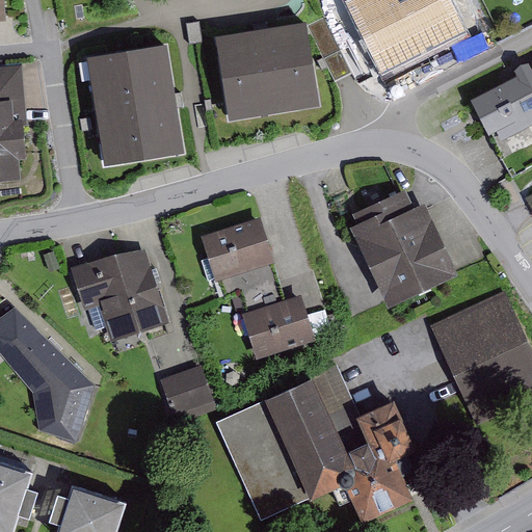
[(469,31),(452,0),(349,0),(343,3),(381,77),(469,31)]
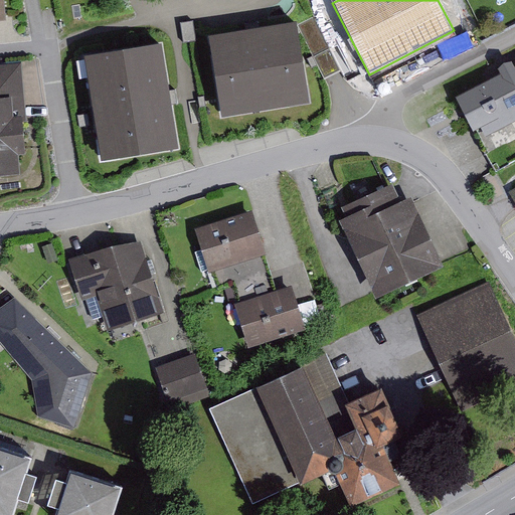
[(301,14),(205,30),(219,117),(316,100),(301,14)]
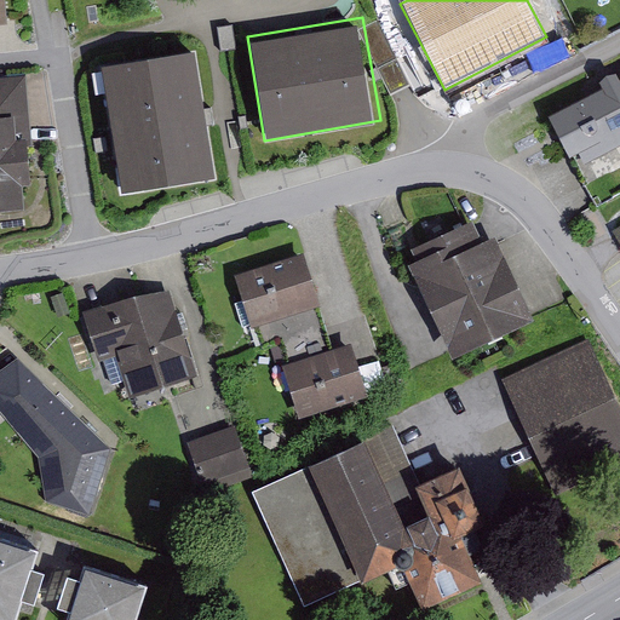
[(197,41),(98,58),(121,197),(220,182),(197,41)]
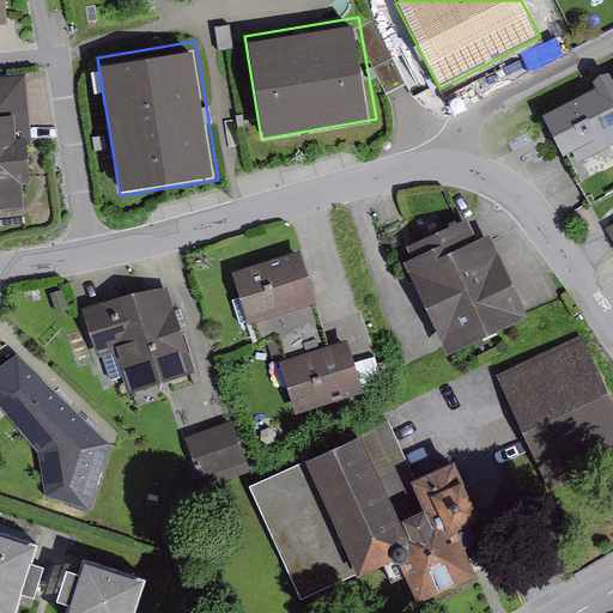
[(0,207),(24,205),(22,182),(30,181),(28,145),(31,144),(24,76),(0,77),(0,207)]
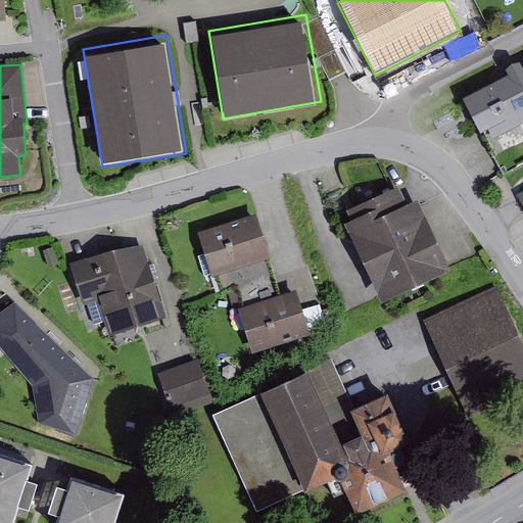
[(522,64),(464,95),(481,129),(487,126),(493,138),(522,122),(522,64)]
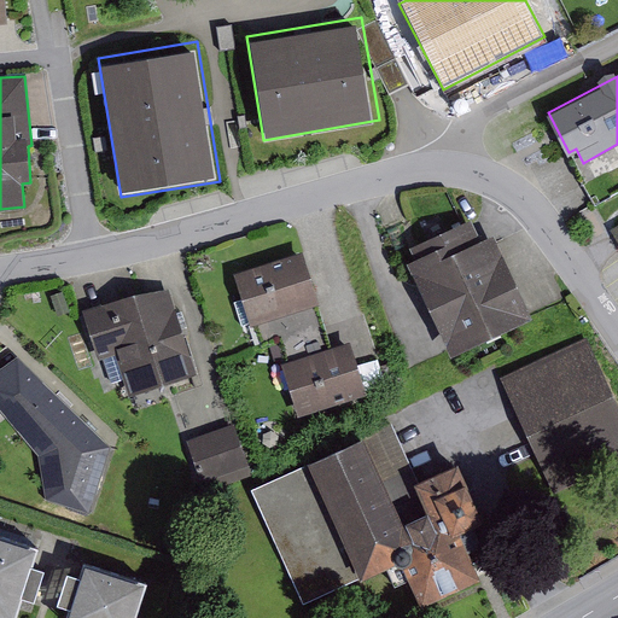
[(415,257),(407,261),(450,355),(534,318),(494,232),(481,238),(472,219),(410,246),(415,257)]
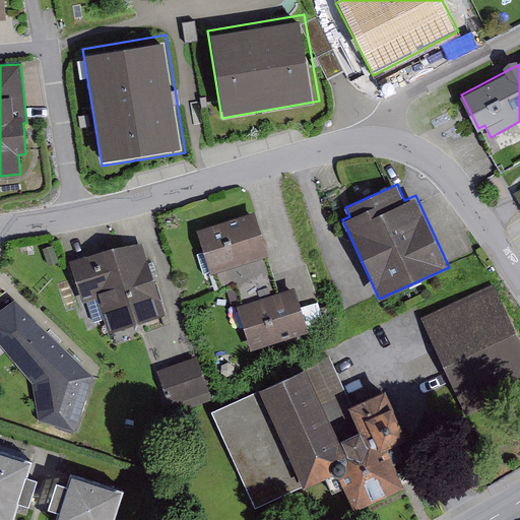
[(255,210),(198,229),(205,252),(199,254),(204,272),(210,270),(216,288),(225,286),(234,311),(239,309),(251,349),(310,330),(295,285),(279,290),(267,256),(270,256),(255,210)]
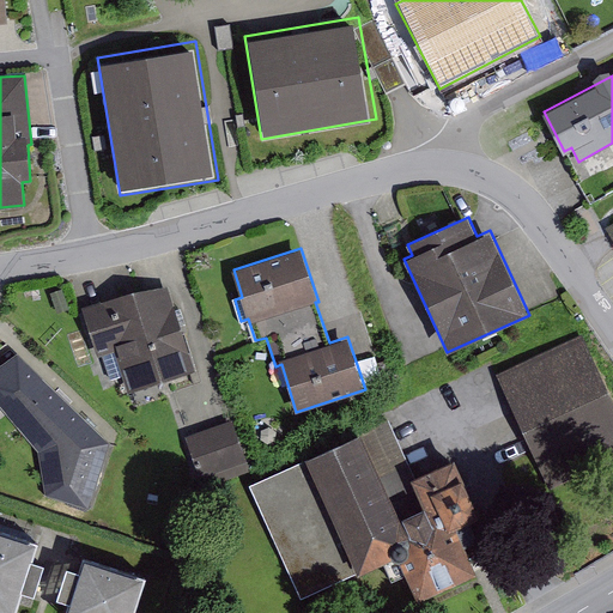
[(103,301),(82,308),(98,356),(102,354),(110,380),(122,376),(128,392),(195,370),(168,286),(103,301)]
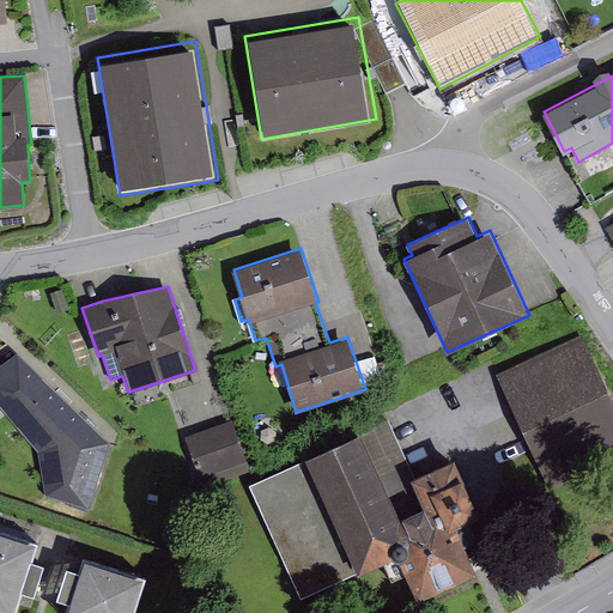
[(612,399),(582,333),(497,374),(551,487),(612,457),(612,399)]
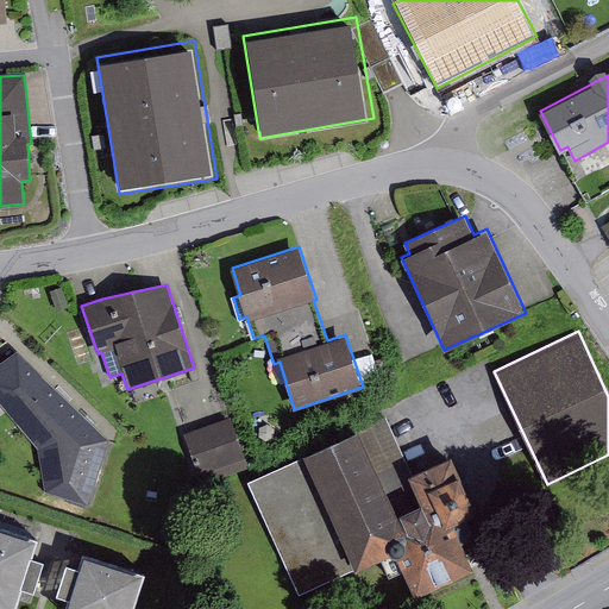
[(108,441),(18,353),(0,365),(0,402),(37,449),(45,493),(88,508),(108,441)]
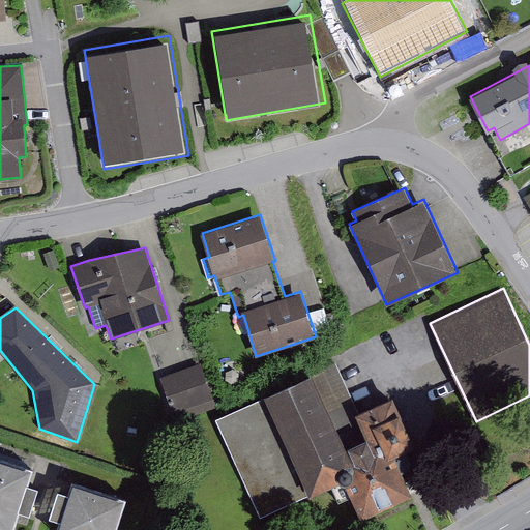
[(335,361),(313,371),(346,445),(367,436),(356,411),(358,410),(335,361)]
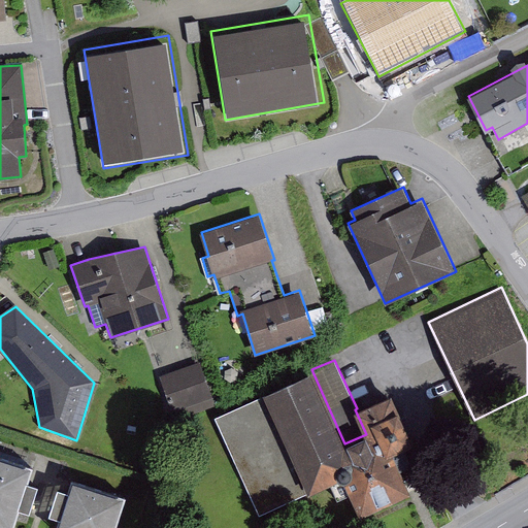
[(216,405),(201,362),(159,375),(171,411),(178,409),(180,417),(216,405)]
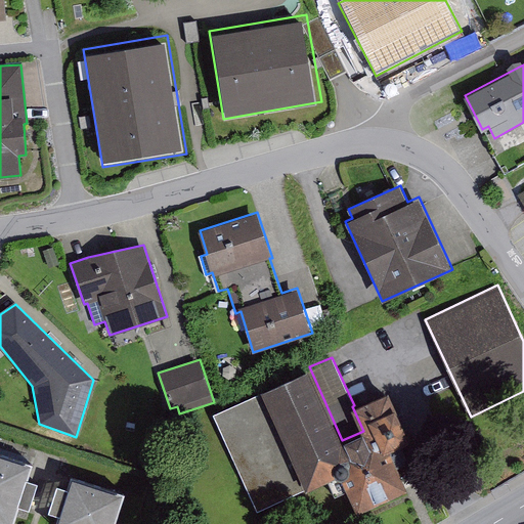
[(309,366),(261,389),(262,391),(213,413),(257,511),(329,478),(336,495),(349,489),(358,510),(405,488),(387,446),(408,436),(388,390),(354,405),(352,406),(363,431),(342,440),(309,366)]
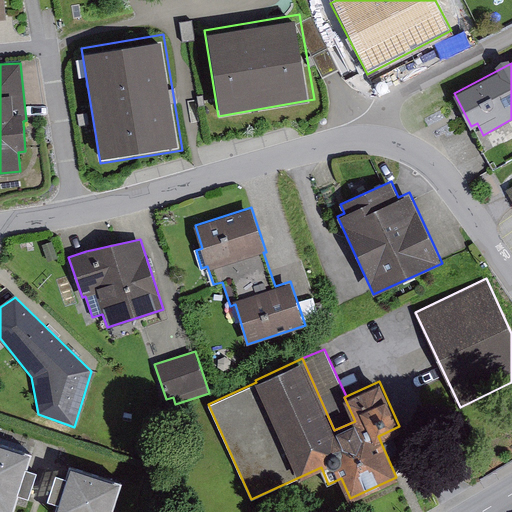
[(0,445),(0,511),(11,511),(16,496),(28,500),(36,474),(25,470),(29,456),(0,445)]
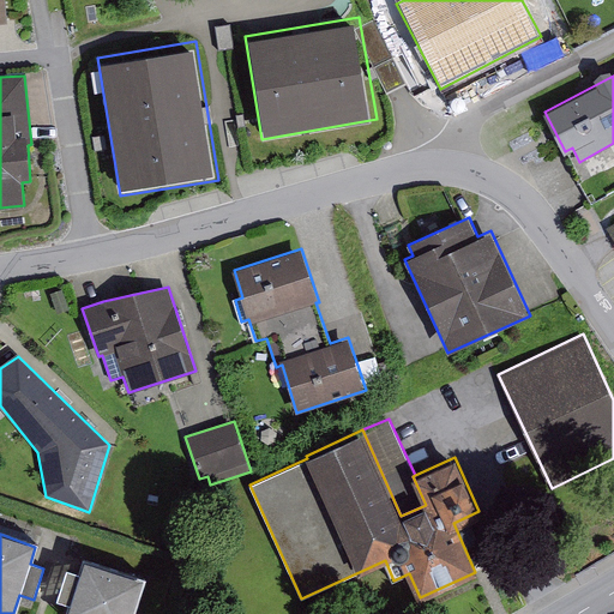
[(64,613),(134,613),(148,577),(85,557),(80,571),(67,566),(58,596),(68,601),(64,613)]
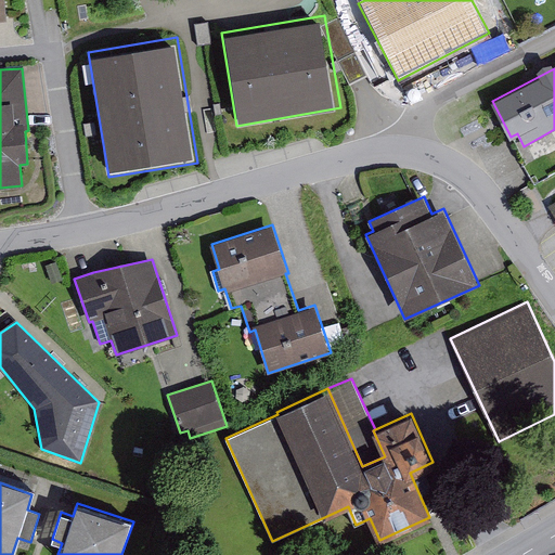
All buildings are outlined.
